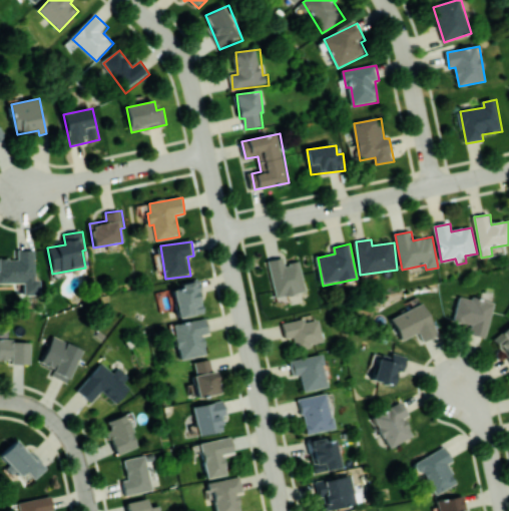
[(0,284),(25,284),(25,296),(41,296),(40,281),(36,281),(35,250),(18,251),(19,260),(0,260),(0,284)]
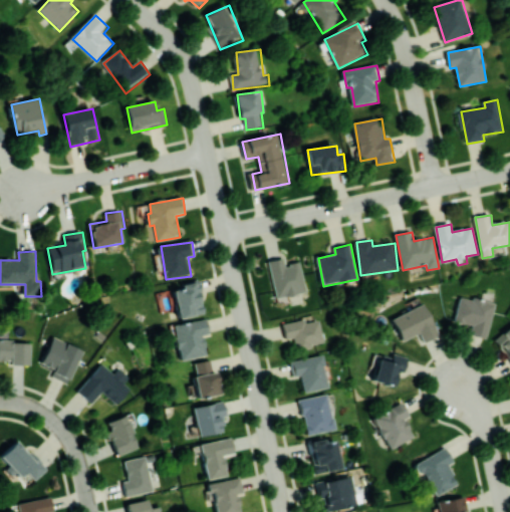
[(270,262),(278,299),(308,293),(301,263),(287,266),(285,258),(270,262)]
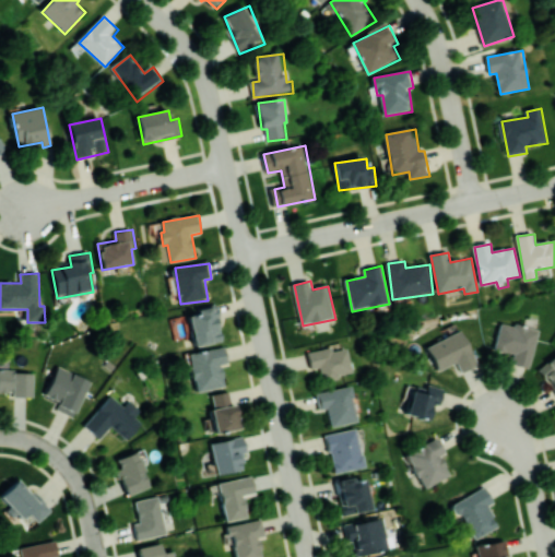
[(196,347),(224,342),(217,306),(199,309),(200,315),(189,317),(196,347)]
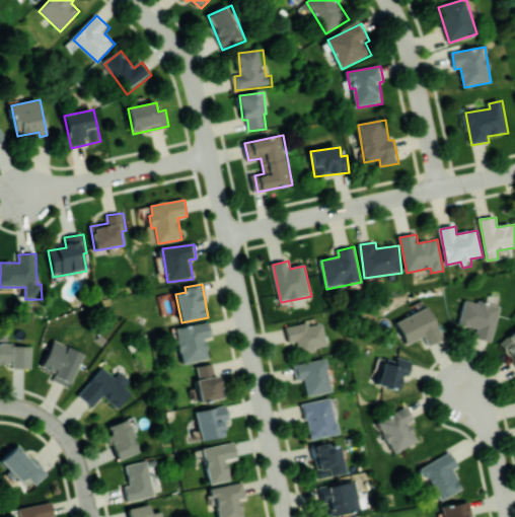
[(502,308),(466,300),(461,325),(479,329),(476,339),(494,343),(502,308)]
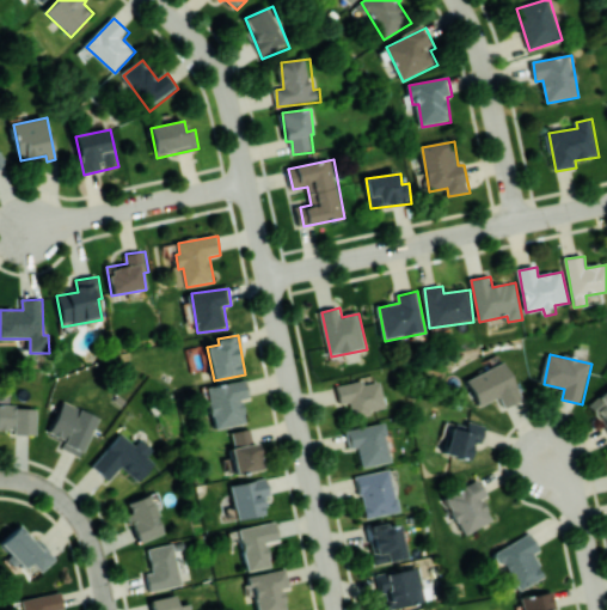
[(470,379),(480,408),(502,398),(506,408),(523,401),(509,364),(470,379)]
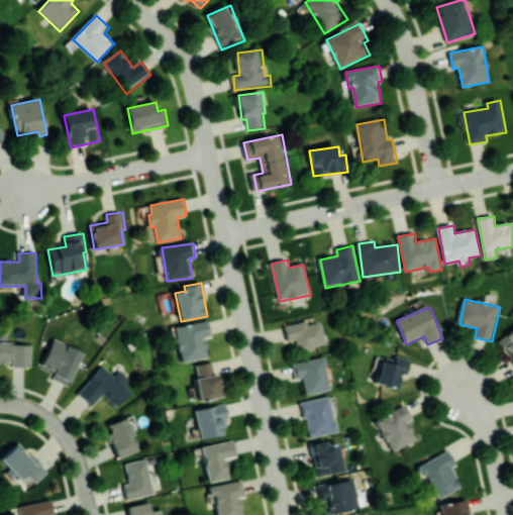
[(182,363),(209,358),(206,337),(212,336),(209,321),(176,327),(182,363)]
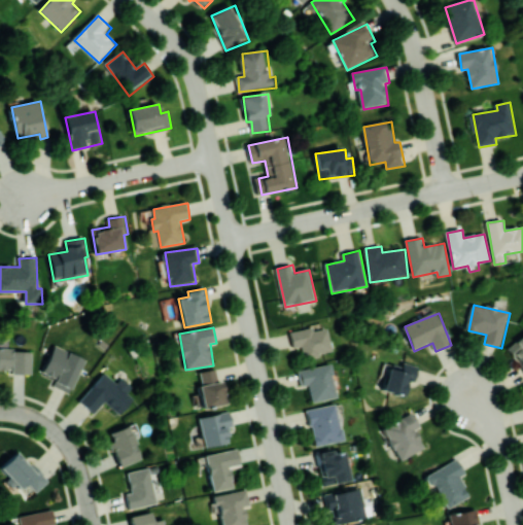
[(303,347),(305,359),(334,354),(328,329),(314,331),(313,328),(291,333),(294,349),(303,347)]
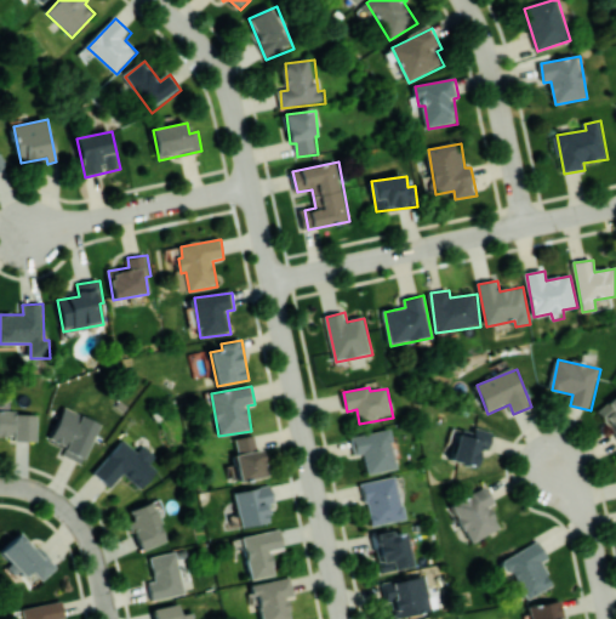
[(615,399),(600,413),(615,432),(615,399)]
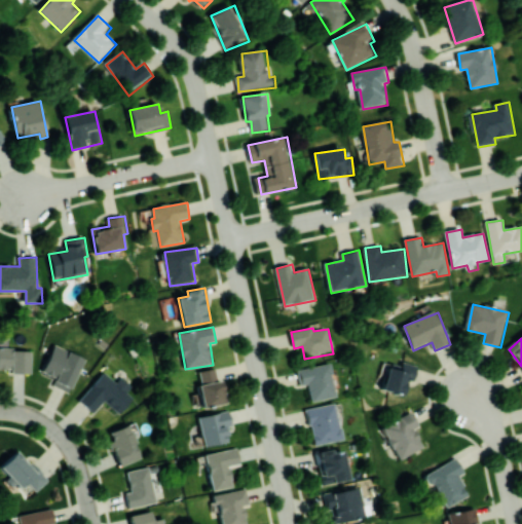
[(44,373),(58,379),(54,386),(71,394),(87,360),(57,345),(44,373)]
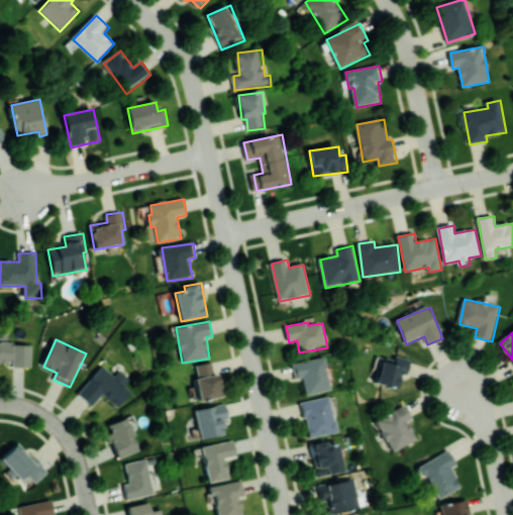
[(32,344),(0,343),(0,366),(32,367),(32,344)]
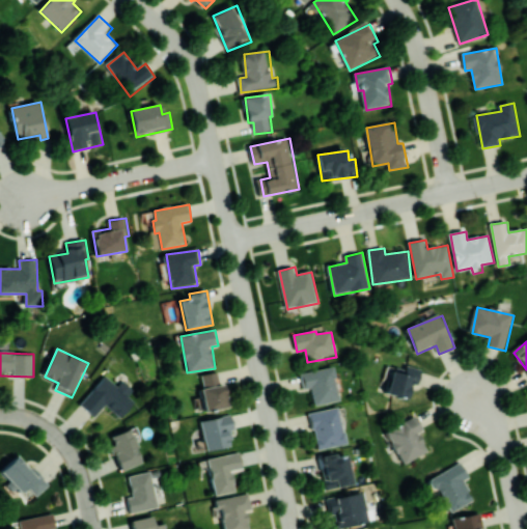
[(423,370),(408,366),(407,370),(395,367),(387,394),(408,400),(413,385),(418,386),(423,370)]
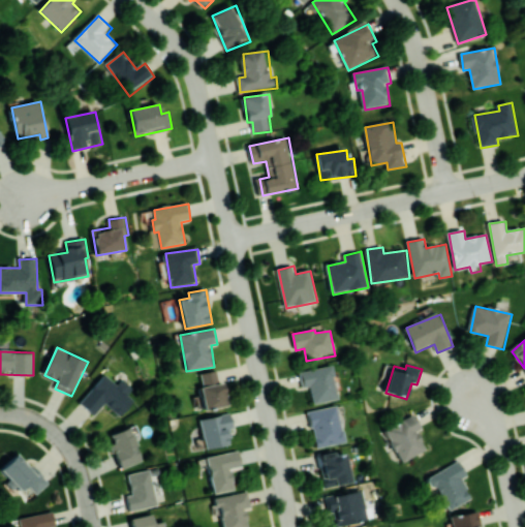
[(314,404),(340,400),(333,366),(302,372),(305,389),(311,388),(314,404)]
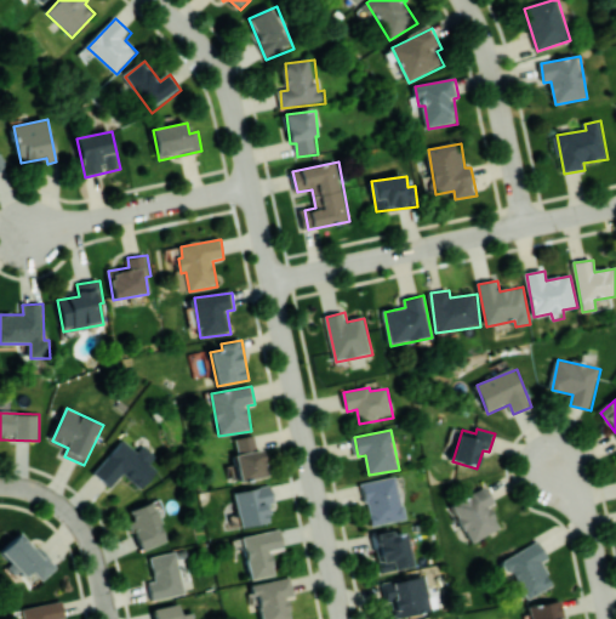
[(237,439),(239,455),(235,456),(240,482),(267,478),(261,436),(237,439)]
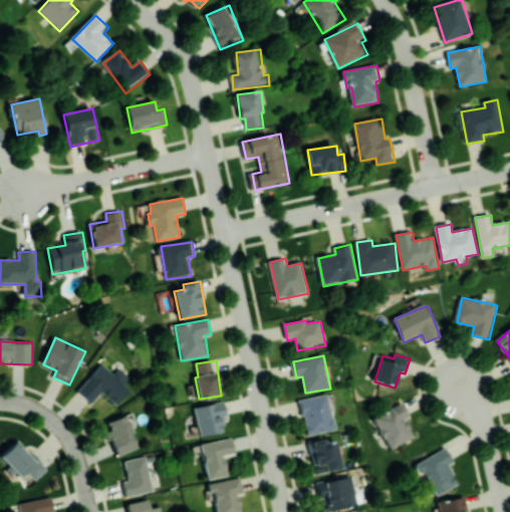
[(79,393),(93,405),(104,392),(119,405),(133,390),(126,385),(132,377),(120,368),(115,374),(103,364),(79,393)]
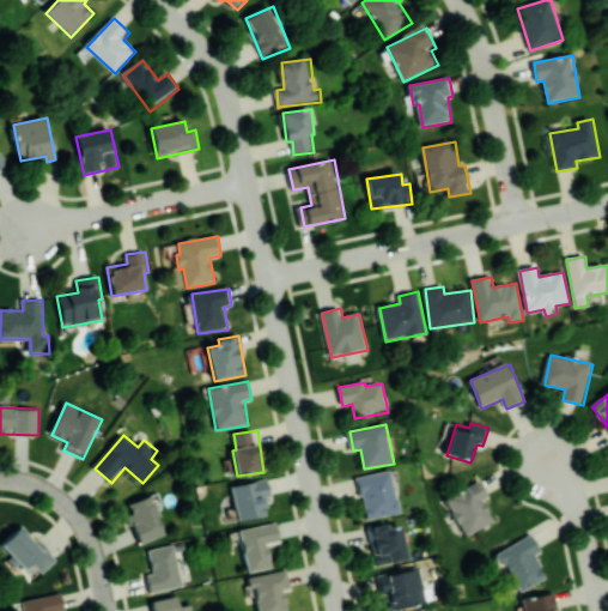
[(360,477),(366,520),(400,515),(394,472),(360,477)]
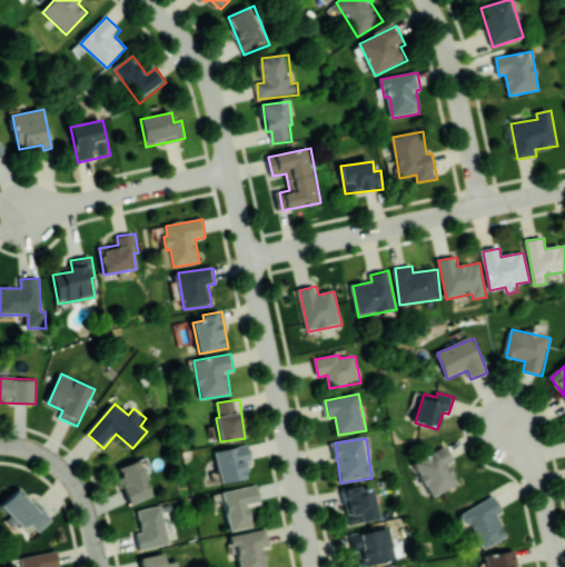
[(247,446),(217,453),(224,484),(254,478),(247,446)]
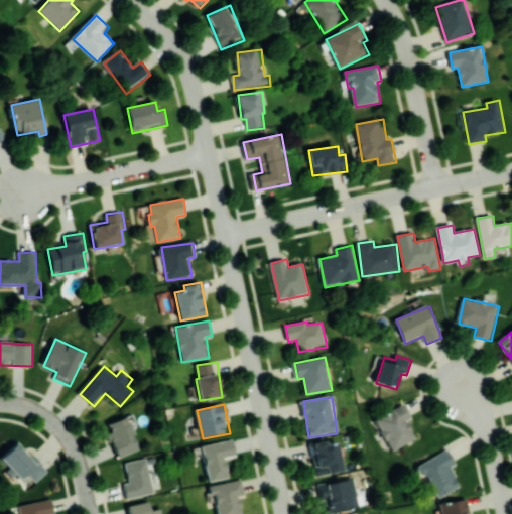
[(393,453),(417,439),(408,421),(412,418),(405,405),(376,419),(393,453)]
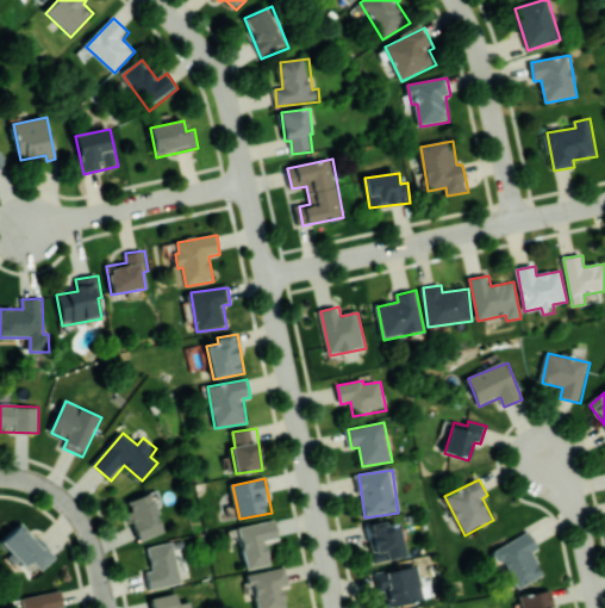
[(133,513),(130,515),(141,543),(167,532),(153,494),(130,502),(133,513)]
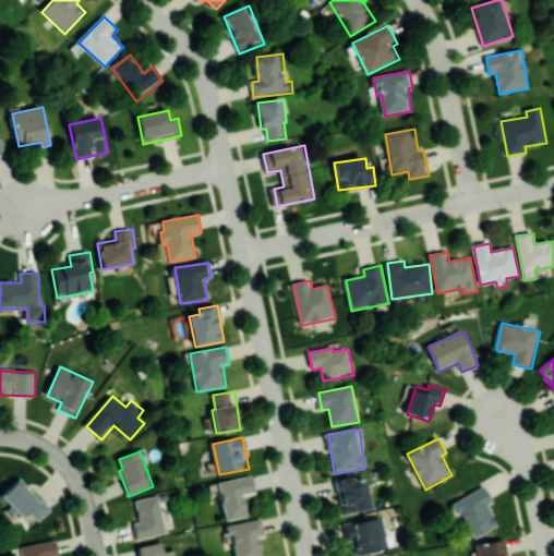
[(219,483),(227,521),(250,517),(245,495),(256,493),(253,476),(219,483)]
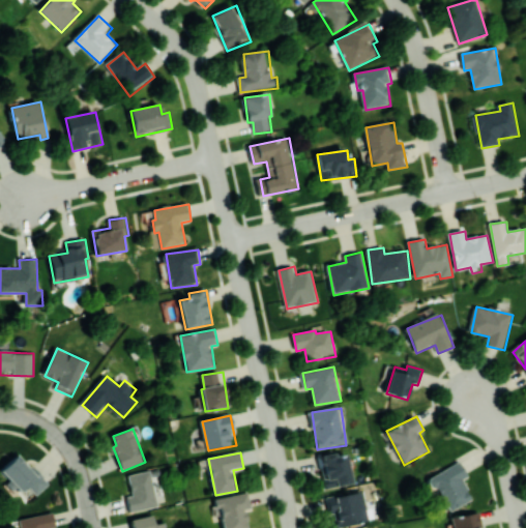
[(1,471),(22,494),(29,487),(37,497),(50,485),(21,453),(1,471)]
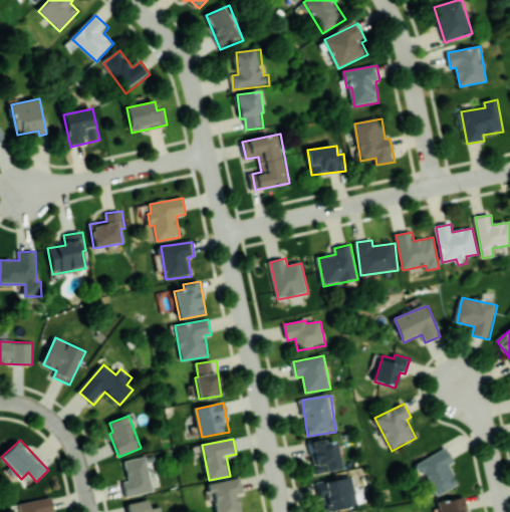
[(337,442),(325,445),(324,440),(310,443),(316,474),(342,469),(337,442)]
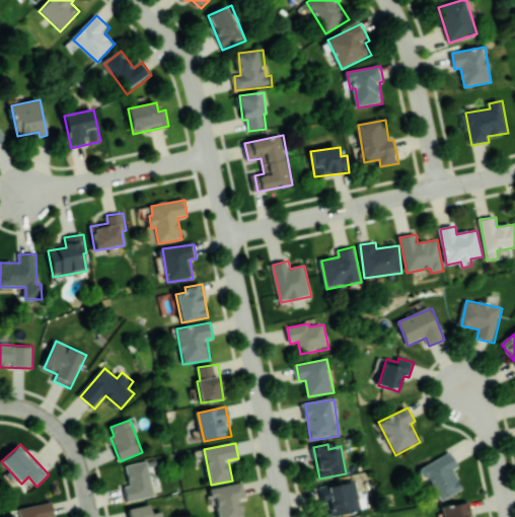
[(459,467),(452,454),(424,467),(440,502),(464,491),(455,469),(459,467)]
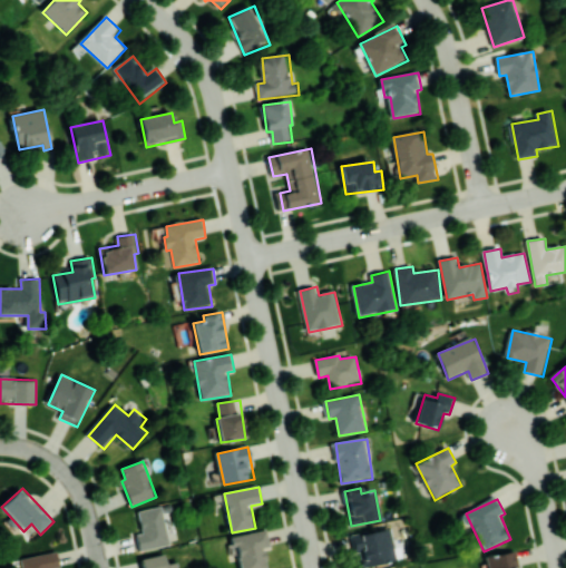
[(140,511),(144,535),(138,535),(140,551),(172,547),(165,507),(140,511)]
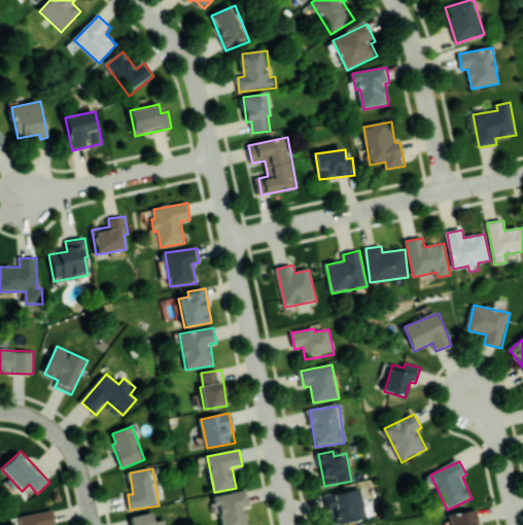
[(368,519),(362,489),(327,495),(333,524),(339,524),(368,519)]
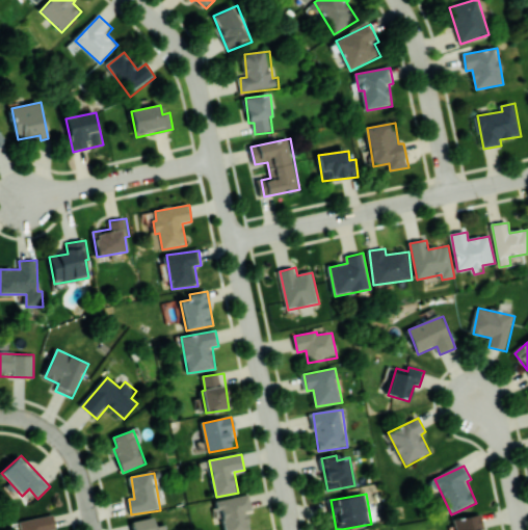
[(251,529),(247,511),(254,510),(251,495),(216,501),(218,511),(222,510),(227,529),(251,529)]
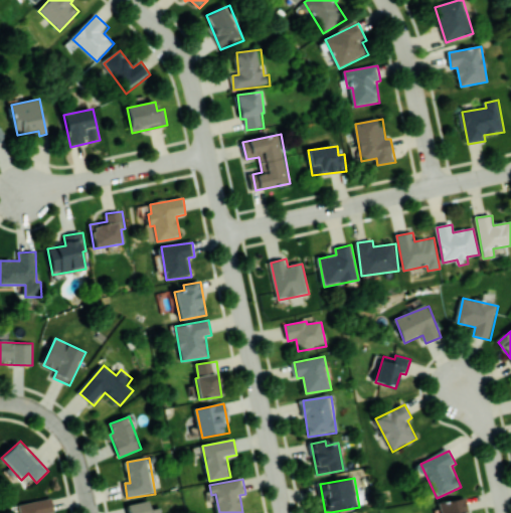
[(55,512),(52,499),(20,505),(21,512),(55,512)]
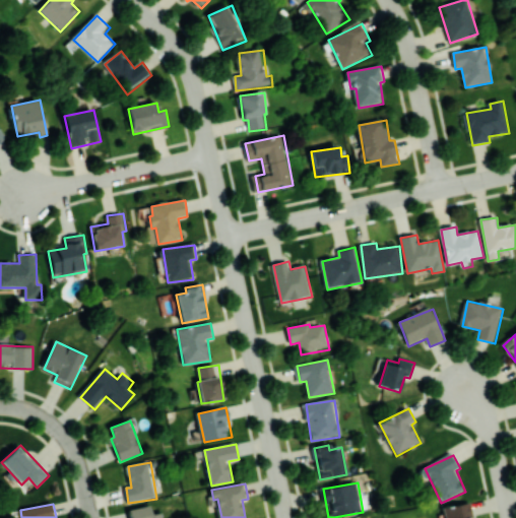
[(473,517),(470,504),(445,509),(447,517),(473,517)]
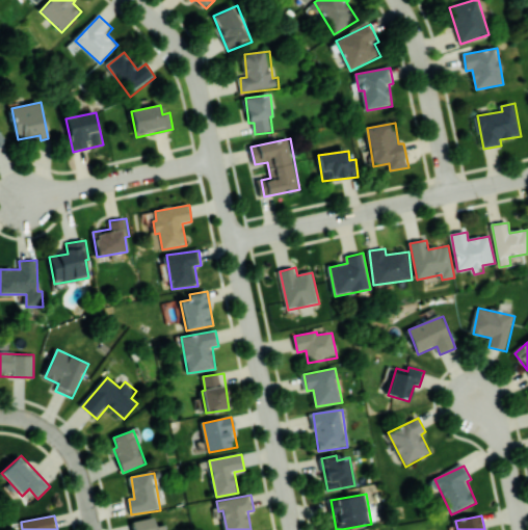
[(167,529),(167,526),(156,527),(155,519),(133,521),(134,529),(167,529)]
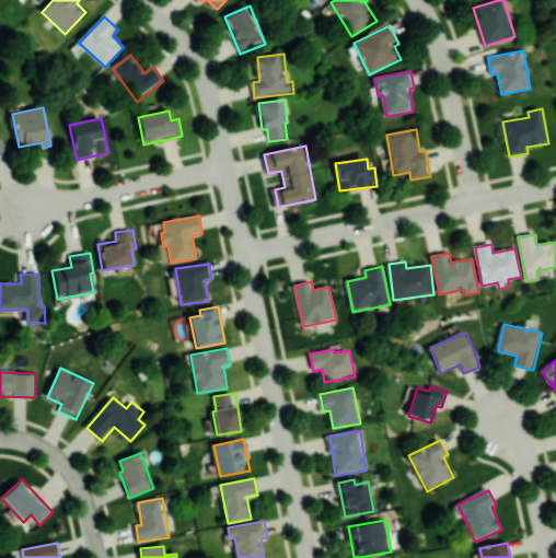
All buildings are outlined.
